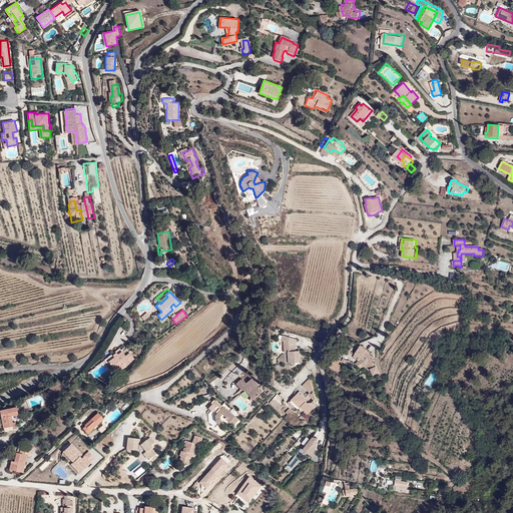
[(293,347),(295,348),(297,342),(282,338),(281,344),(284,344),(284,355),(287,354),(288,366),(300,365),(299,353),(295,354),(294,354),(293,347)]
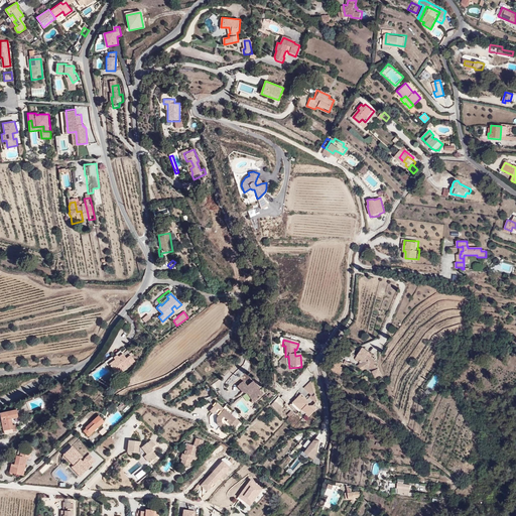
[(376,357),(364,349),(361,353),(373,361),(376,357)]
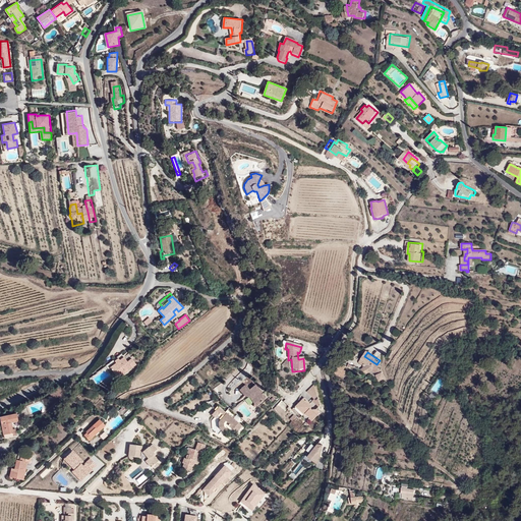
[(127,361),(131,357),(128,353),(123,356),(127,361)]
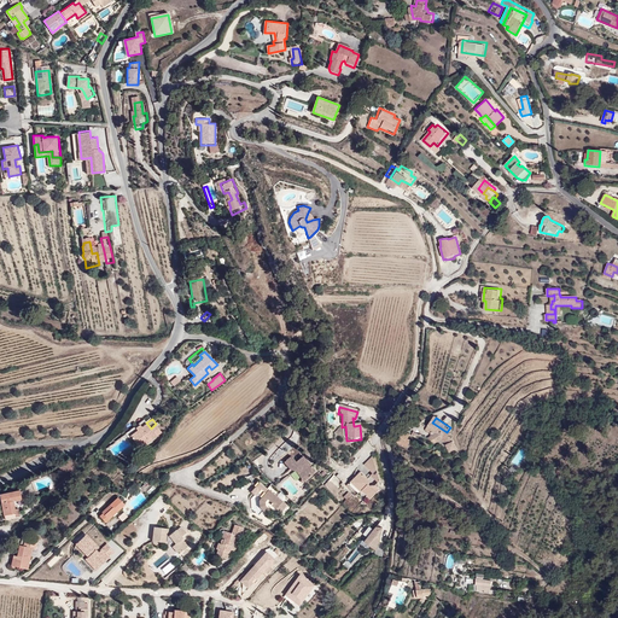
[(140,447),(162,429),(156,424),(151,429),(146,423),(143,426),(140,425),(135,429),(136,431),(130,436),(140,447)]
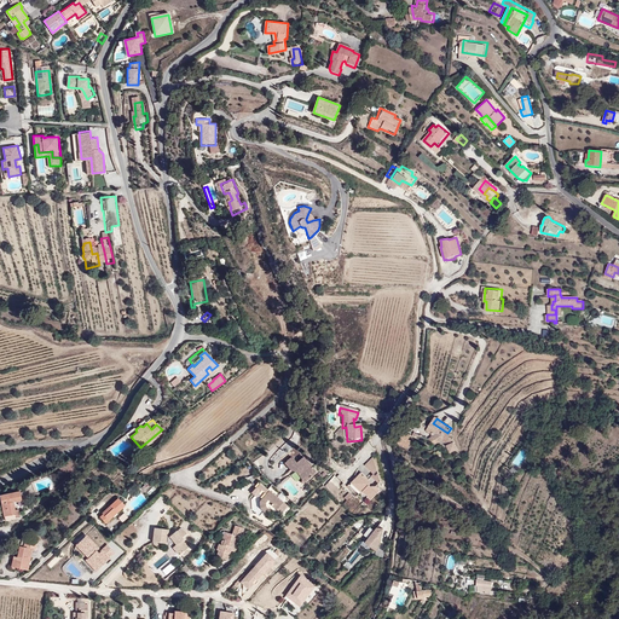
[(453,437),(447,433),(433,423),(427,434),(432,437),(432,438),(432,440),(428,441),(437,446),(441,444),(447,449),(451,456),(461,451),(458,444),(456,444),(456,441),(451,439),(453,437)]
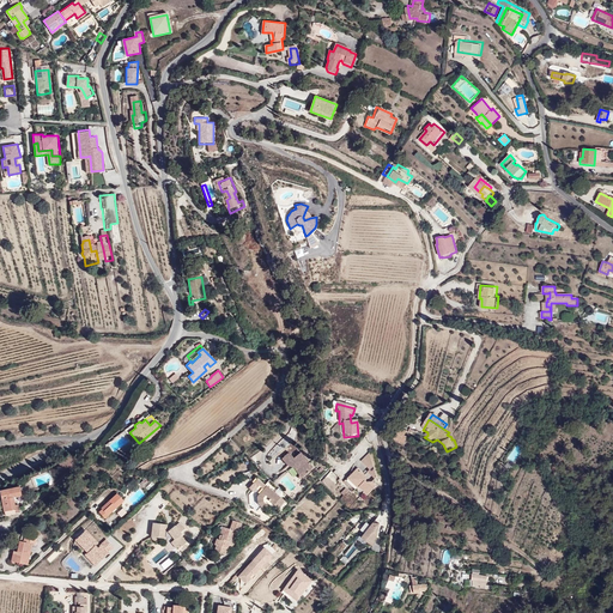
[(410,438),(406,436),(408,432),(402,429),(394,439),(405,447),(410,438)]
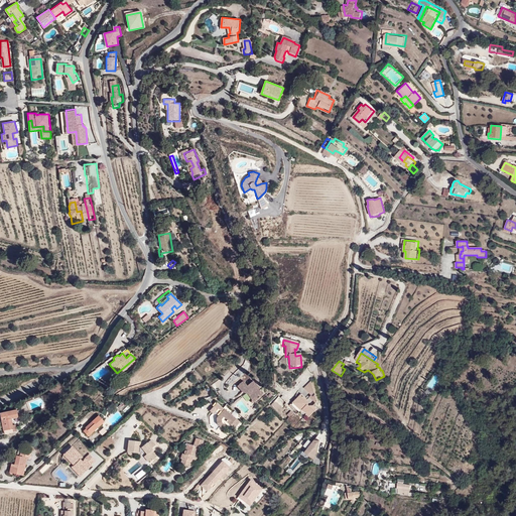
[(102,364),(91,375),(98,382),(109,372),(102,364)]
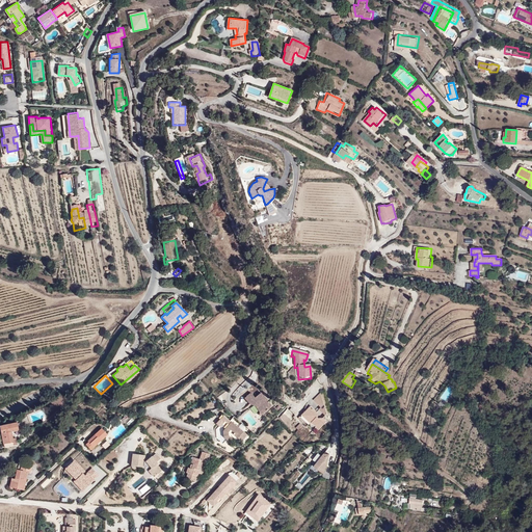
[(448,386),(440,397),(445,401),(453,390),(448,386)]
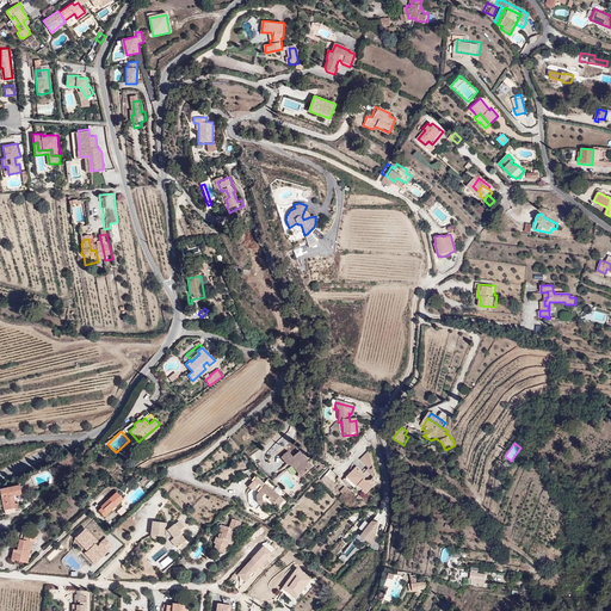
[(313,468),(303,452),(295,457),(289,449),(281,455),(287,464),(289,463),(300,477),(313,468)]
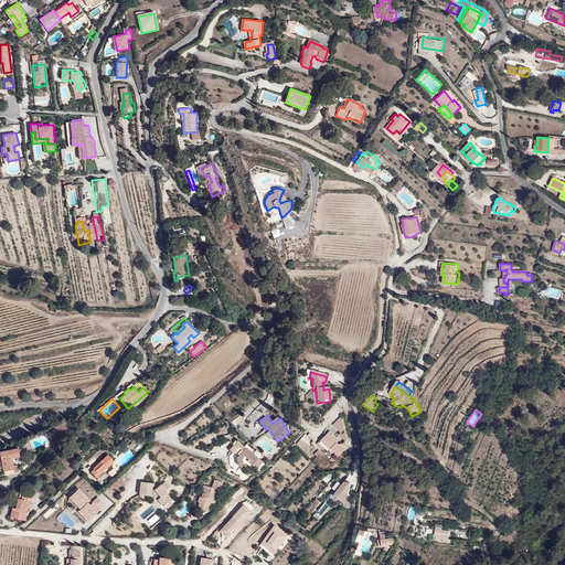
[(348,441),(341,419),(334,427),(342,435),(340,437),(347,443),(348,441)]
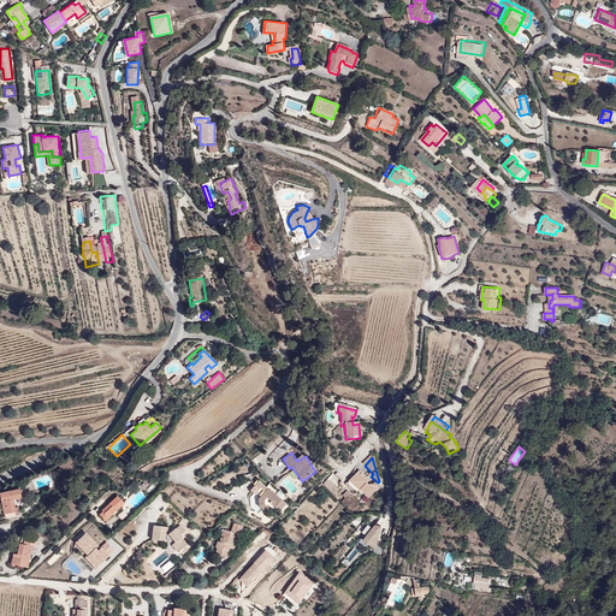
[(66,475),(73,469),(69,463),(61,469),(66,475)]
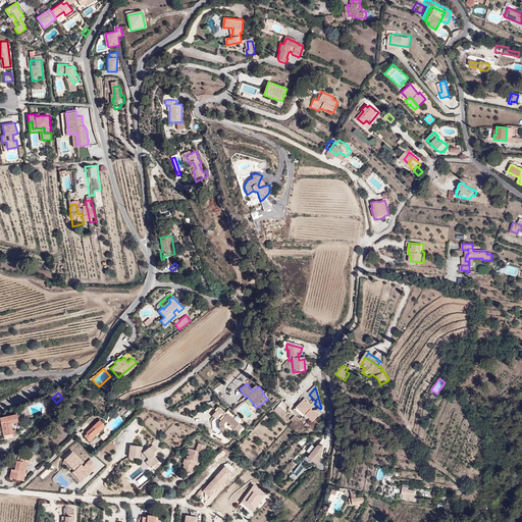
[(312,411),(313,409),(314,409),(314,408),(306,400),(298,408),(297,407),(293,412),(302,420),(305,417),(307,416),(314,423),(321,416),(317,412),(314,412),(312,411)]
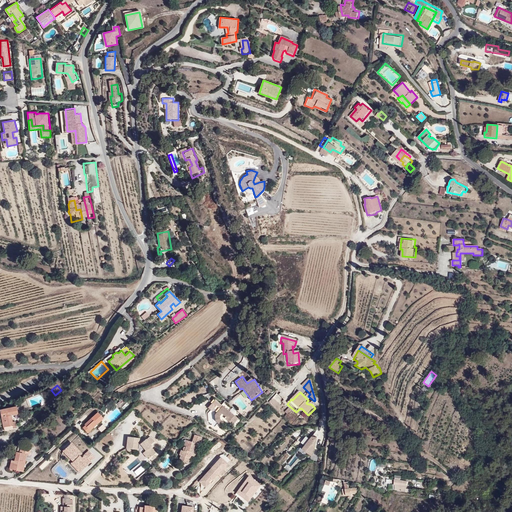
[(237,416),(214,398),(210,402),(214,405),(215,405),(218,407),(214,411),(213,414),(214,421),(216,422),(218,424),(221,421),(222,419),(220,418),(221,416),(231,424),(237,416)]
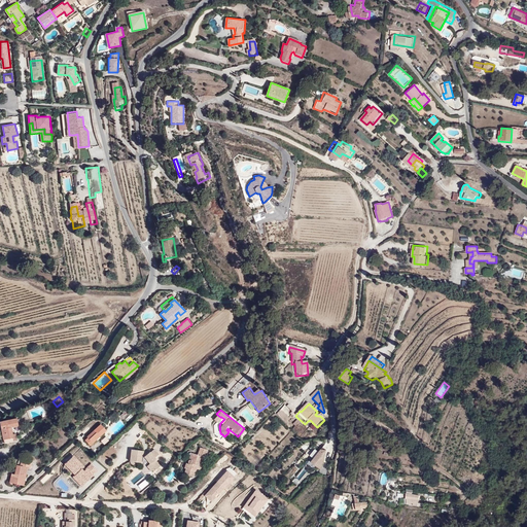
[(13,432),(21,431),(19,422),(12,423),(12,425),(2,427),(4,444),(14,442),(14,438),(13,432)]
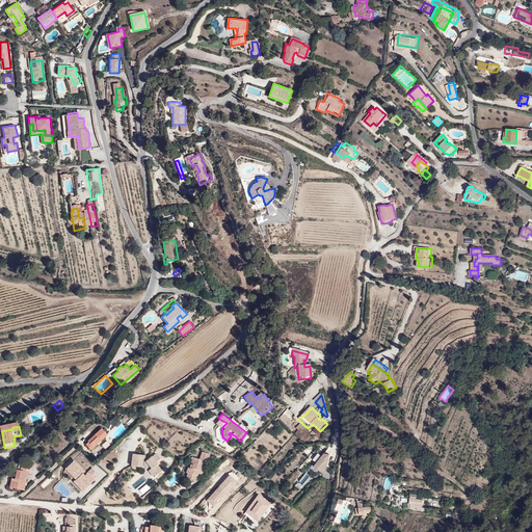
[(90,453),(106,437),(100,431),(92,437),(94,440),(88,445),(87,445),(84,448),(90,453)]
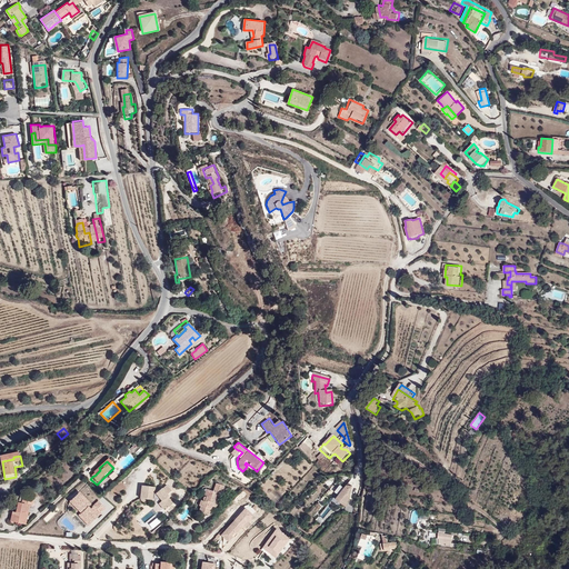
[(113,470),(108,475),(112,480),(118,475),(113,470)]
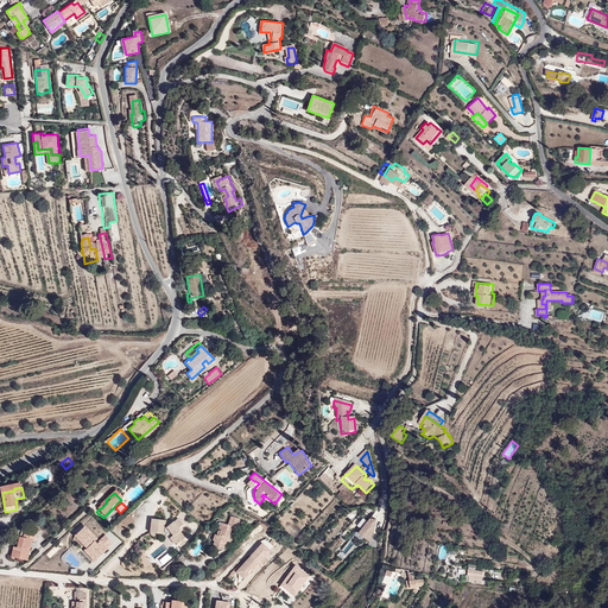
[(371,544),(375,531),(371,530),(378,520),(378,517),(374,515),(359,536),(371,544)]
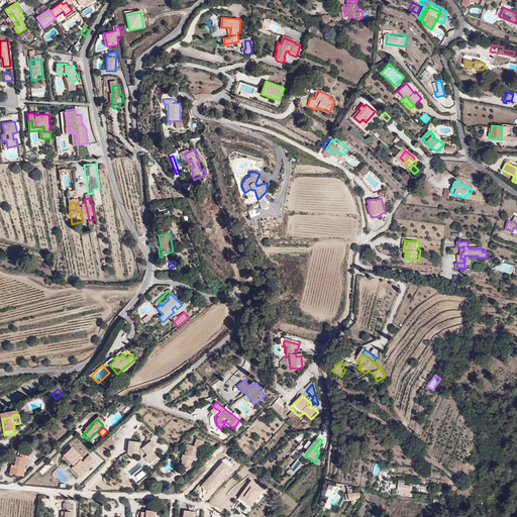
[(128,441),(127,452),(139,453),(139,452),(144,453),(146,455),(143,457),(148,462),(150,460),(151,461),(158,457),(151,451),(153,450),(151,448),(156,445),(151,440),(140,448),(139,448),(140,442),(128,441)]
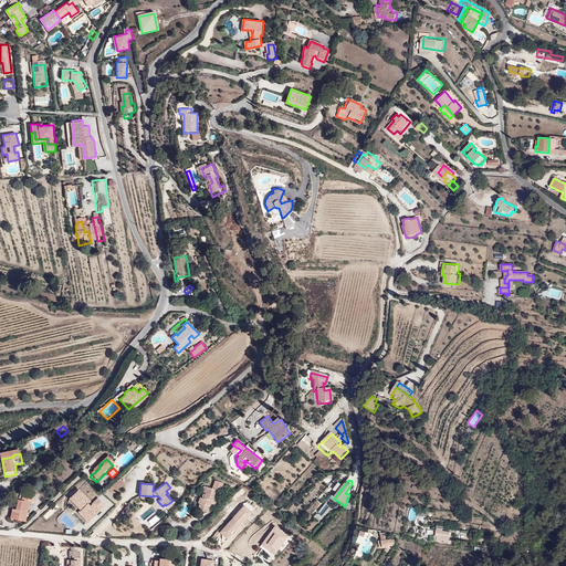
[(215,507),(219,493),(221,493),(223,485),(216,483),(212,490),(208,488),(206,495),(203,496),(202,499),(203,500),(201,499),(199,505),(200,505),(198,512),(209,515),(211,506),(215,507)]
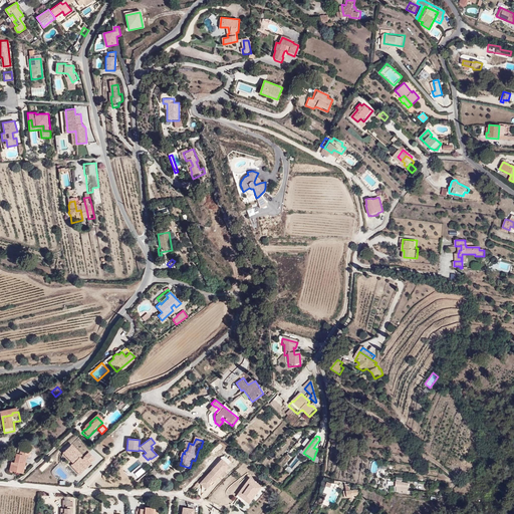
[(94,461),(88,455),(81,462),(79,460),(81,457),(71,447),(64,453),(74,464),(73,465),(72,466),(80,475),(90,466),(89,465),(94,461)]
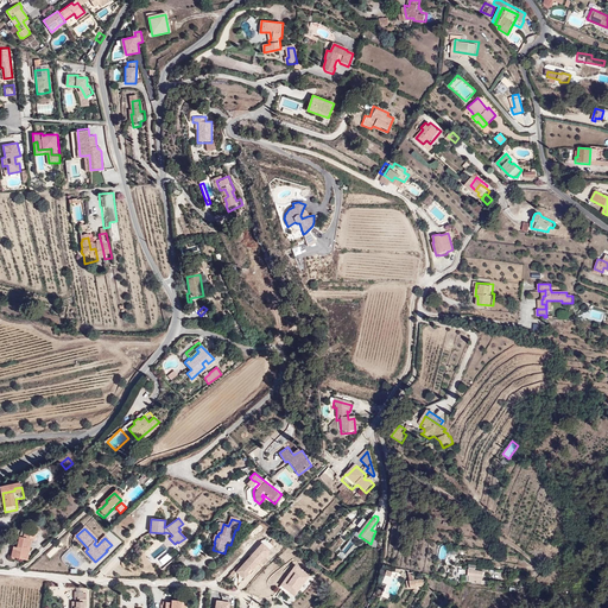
[(12,558),(29,562),(33,542),(37,543),(38,536),(25,533),(24,539),(20,538),(18,549),(14,548),(12,558)]
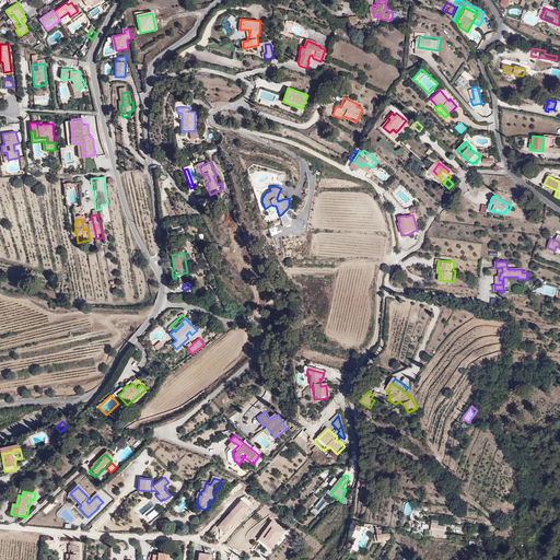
[(81,505),(70,493),(68,496),(80,506),(81,505)]
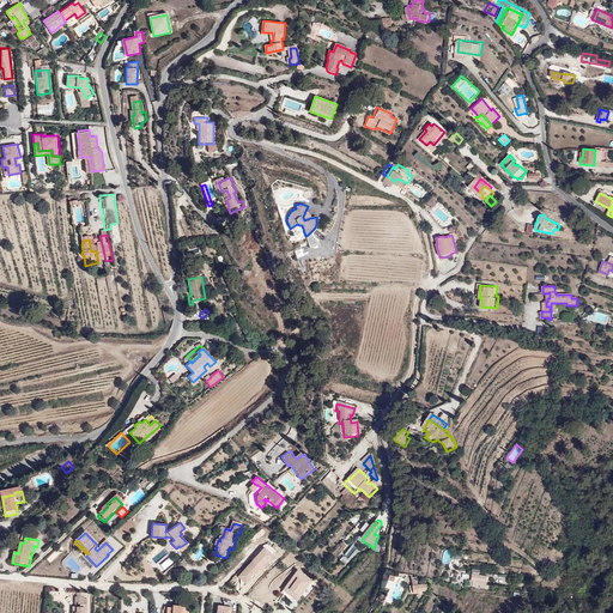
[(352,544),(344,554),(351,560),(359,550),(352,544)]
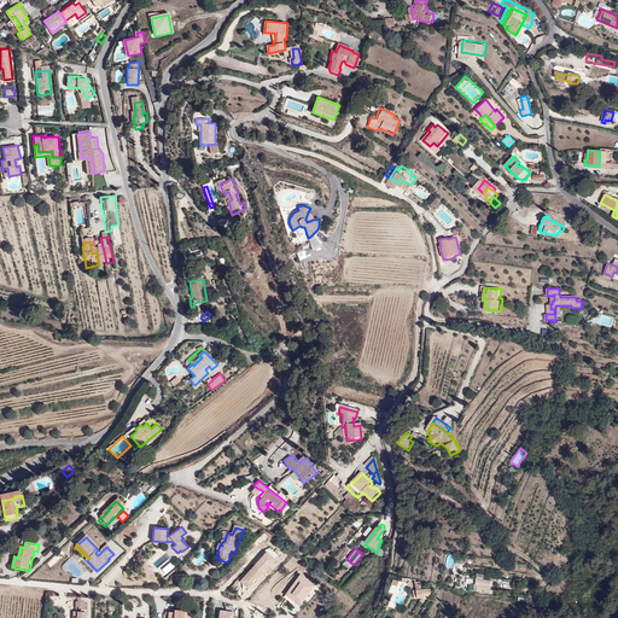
[(56,555),(47,563),(50,566),(58,559),(56,555)]
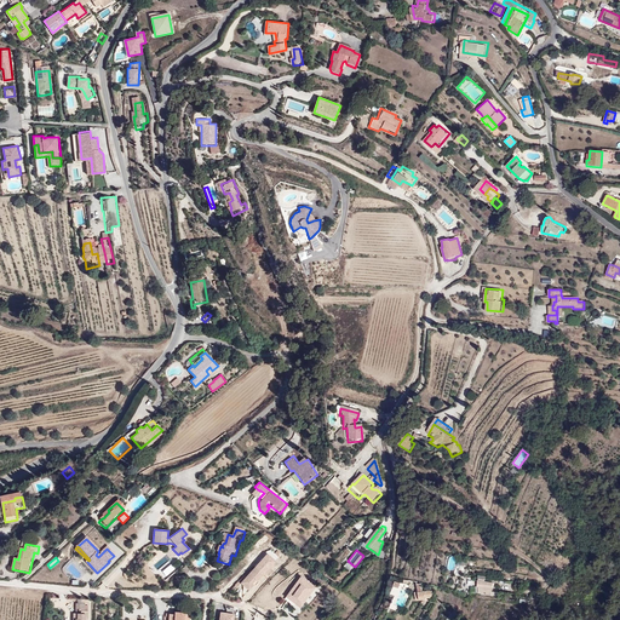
[(97,573),(87,562),(86,564),(96,575),(97,573)]
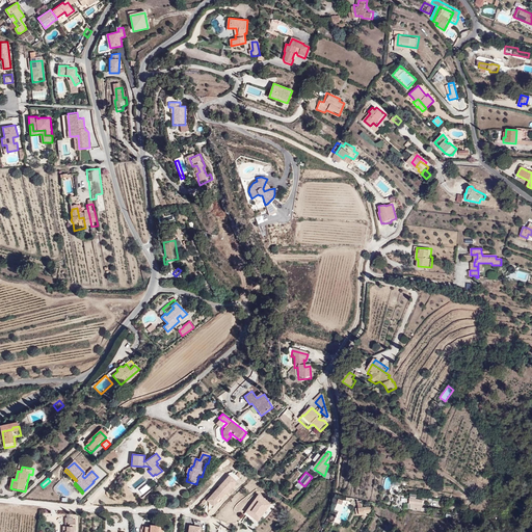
[(219,502),(225,496),(218,489),(213,496),(218,501),(219,502)]
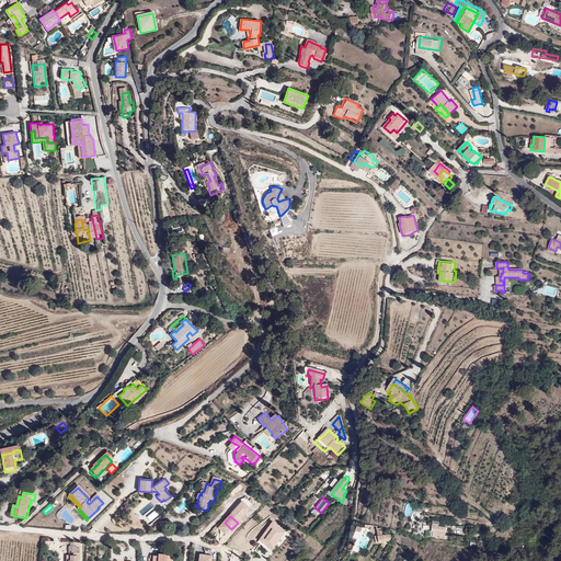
[(228,531),(230,528),(225,523),(217,530),(225,537),(229,533),(228,531)]
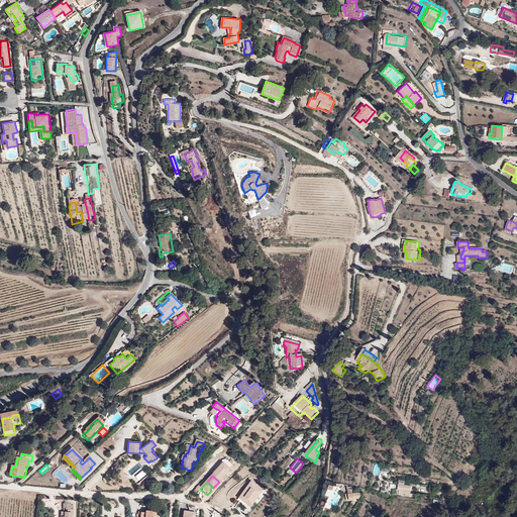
[(252,502),(259,495),(261,497),(266,492),(256,484),(251,489),(253,491),(247,498),(246,497),(242,502),(247,506),(245,509),(248,511),(254,504),(252,502)]
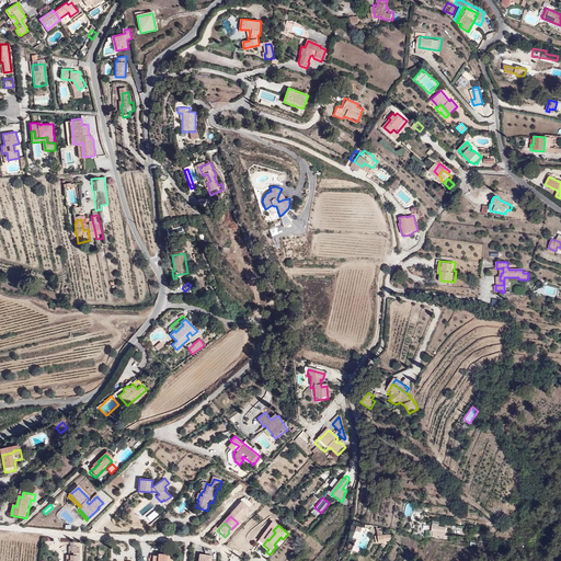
[(443,538),(444,527),(437,526),(434,525),(433,529),(432,537),(443,538)]
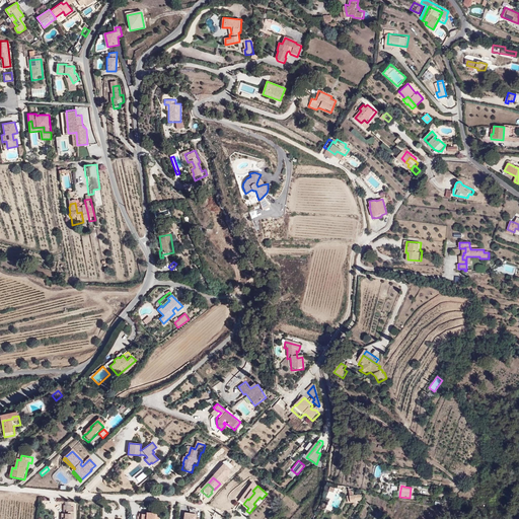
[(72,518),(73,512),(71,512),(71,509),(63,509),(63,514),(65,514),(65,516),(61,516),(60,518),(72,518)]
